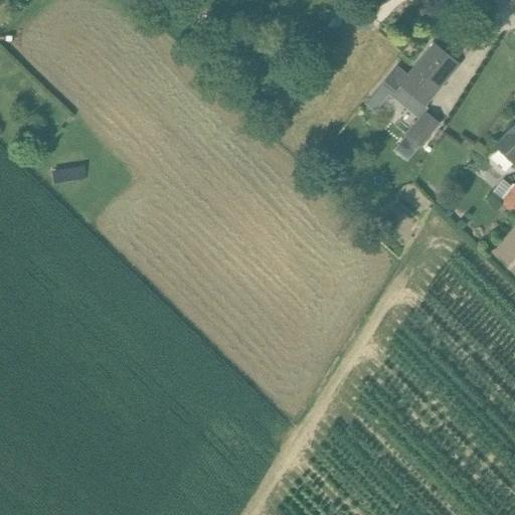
[(423,107),(446,80),(459,64),(434,43),(408,74),(397,65),(384,81),(395,91),(398,87),(423,107)]
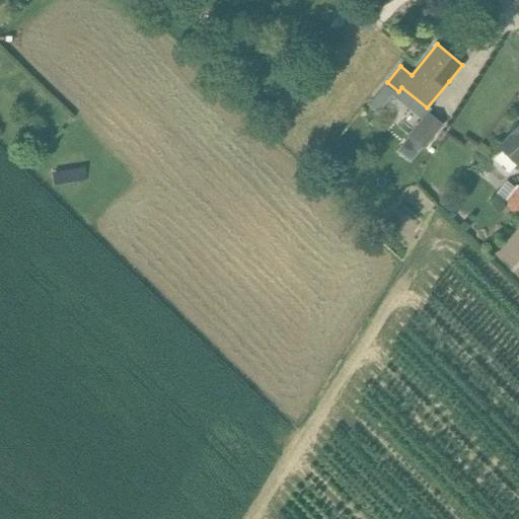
[(393,95),(382,87),(368,104),(378,114),(393,95)]
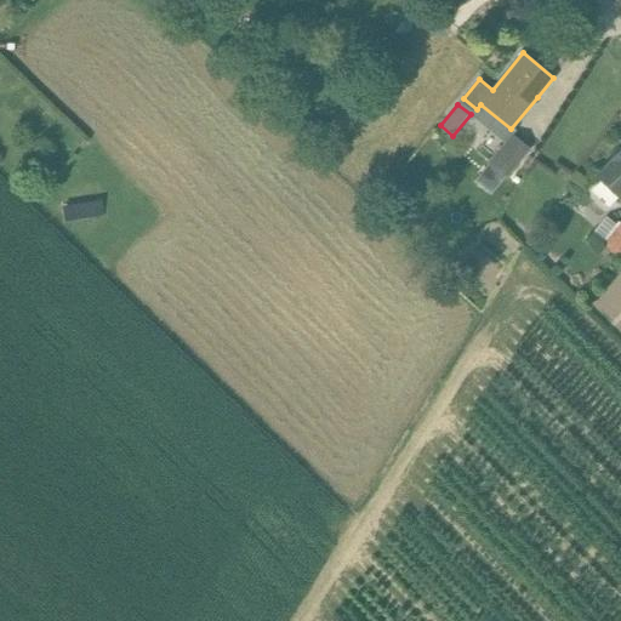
[(507,177),(530,151),(513,135),(490,163),(507,177)]
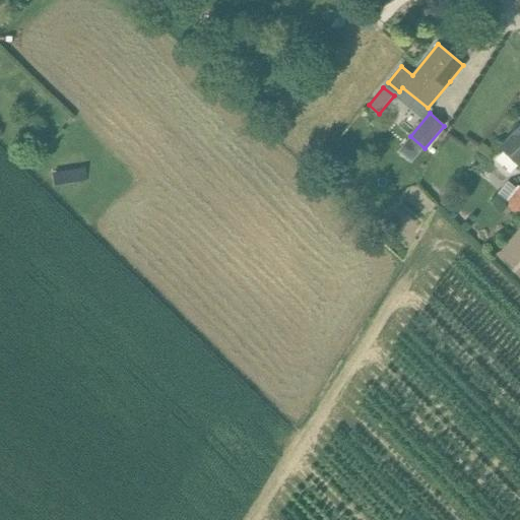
[(519,123),(511,133),(512,134),(499,147),(519,167),(519,165),(519,123)]
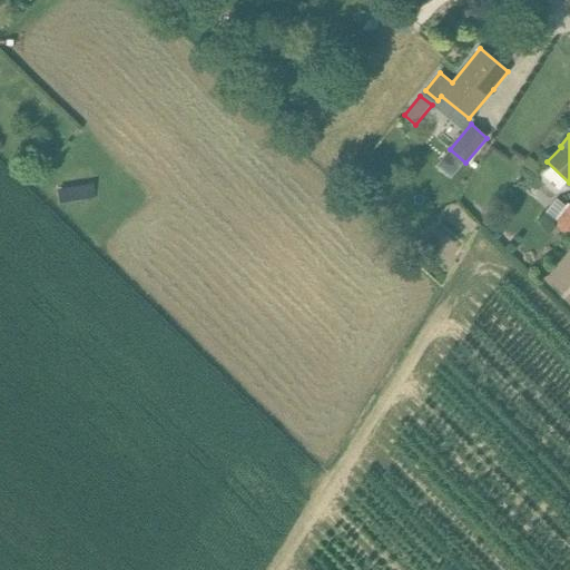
[(60,187),(60,200),(95,198),(94,185),(60,187)]
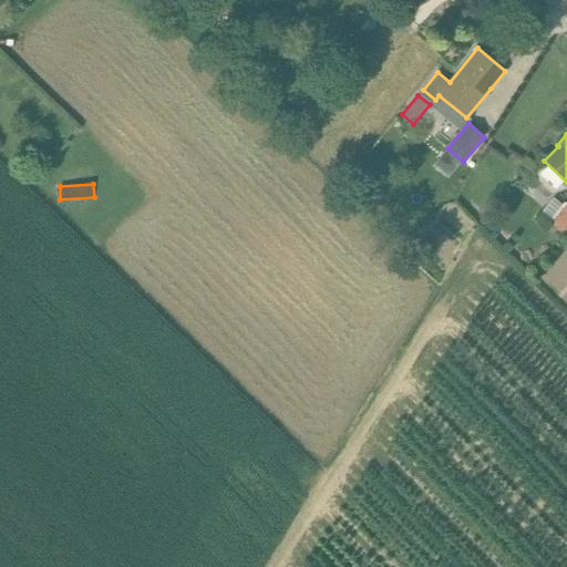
[(566,203),(565,206),(552,223),(566,235),(566,203)]
